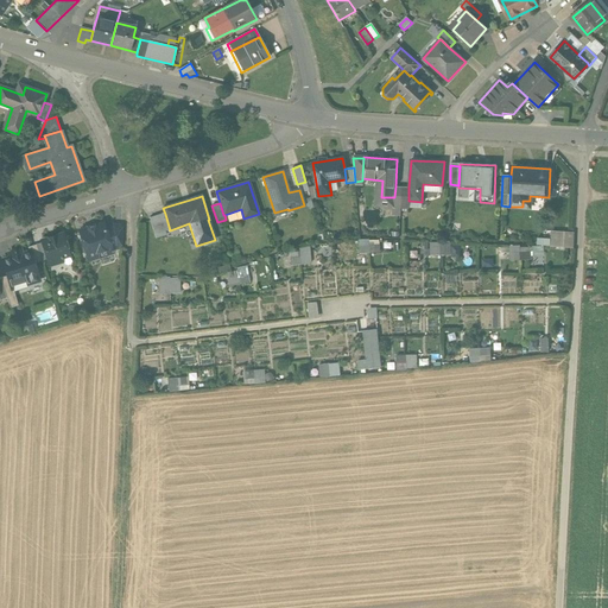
[(170,230),(165,214),(149,219),(156,239),(166,235),(165,232),(170,230)]
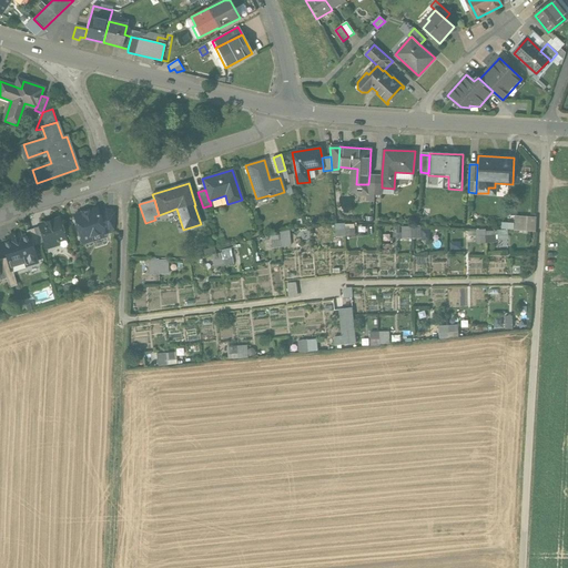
[(97,209),(73,215),(77,224),(75,227),(77,231),(79,232),(81,241),(89,239),(92,240),(105,236),(103,229),(98,213),(97,209)]
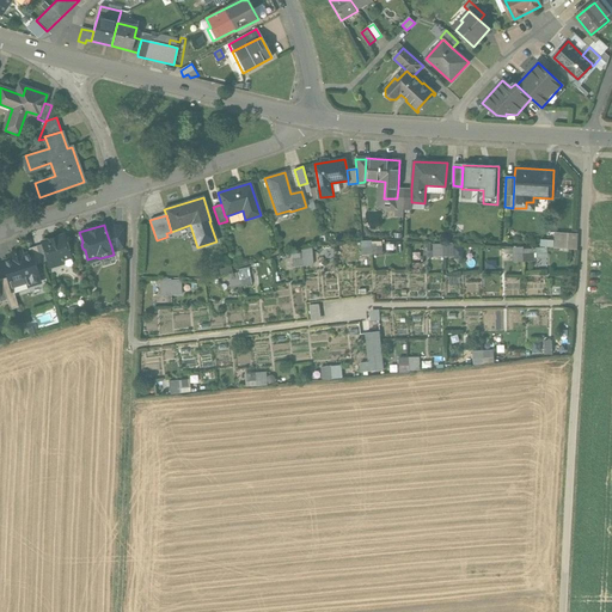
[(114,227),(105,230),(111,246),(116,245),(122,245),(123,227),(114,227)]
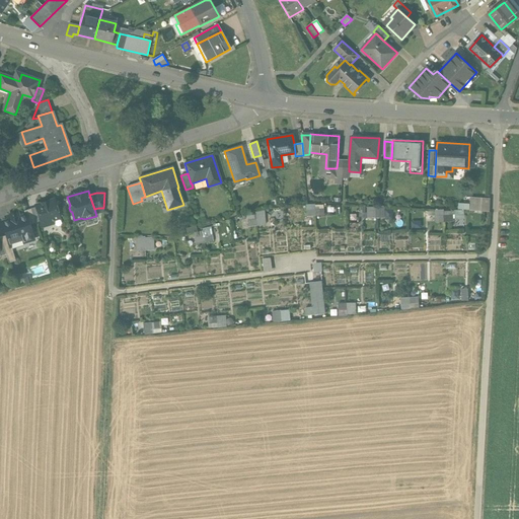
[(485,199),(471,198),(470,211),(489,212),(490,203),(484,203),(485,199)]
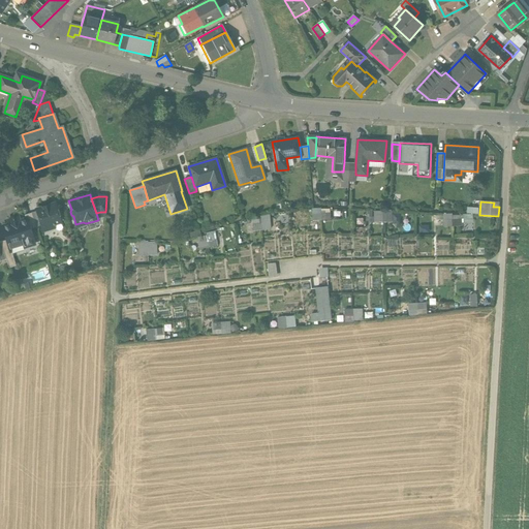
[(57,212),(55,206),(52,205),(38,209),(37,212),(41,225),(42,229),(44,230),(52,228),(54,225),(54,224),(60,222),(61,220),(59,213),(57,212)]
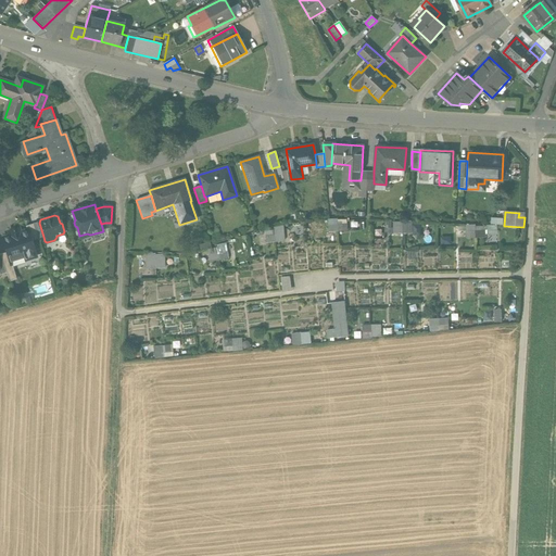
[(349,230),(348,218),(329,219),(329,231),(349,230)]
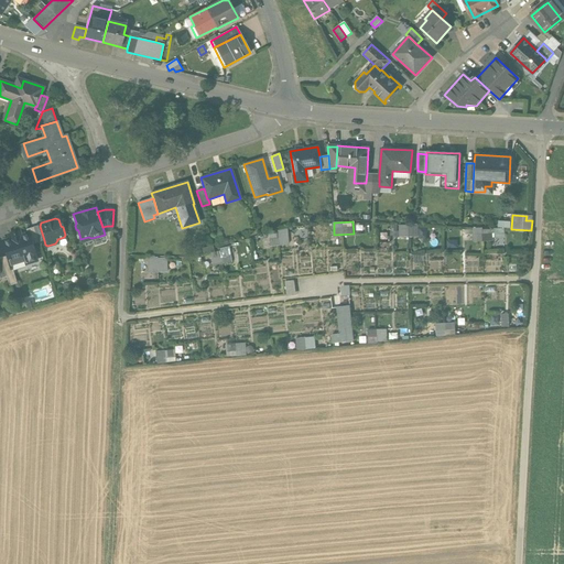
[(400,236),(418,236),(419,225),(400,224),(400,236)]
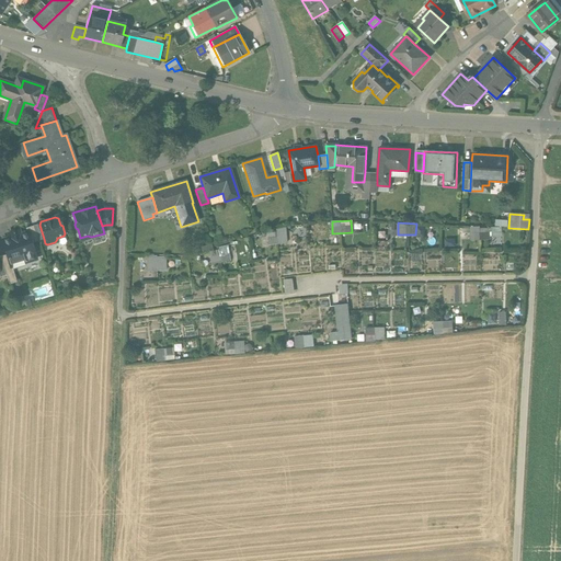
[(39,225),(33,226),(37,241),(44,239),(39,225)]
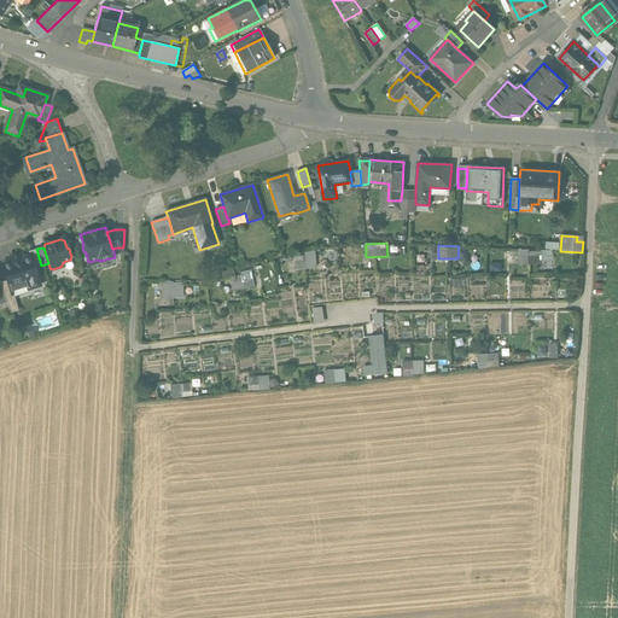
[(29,251),(30,256),(34,267),(41,266),(36,249),(29,251)]
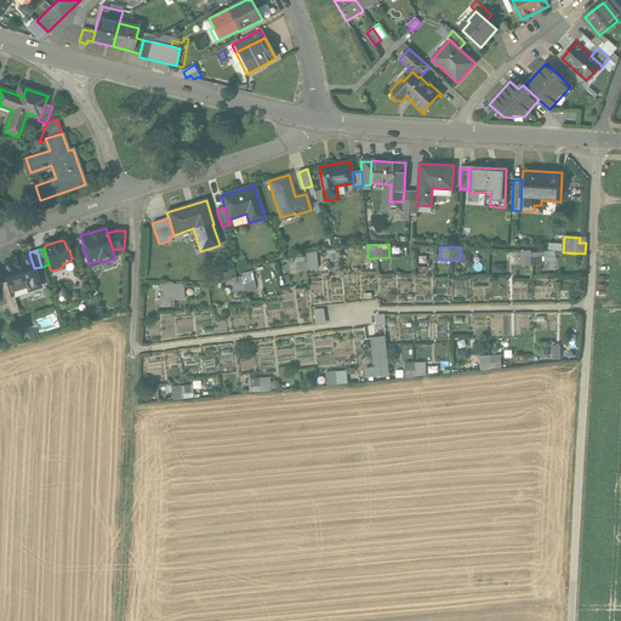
[(522,266),(543,265),(543,251),(520,251),(522,266)]
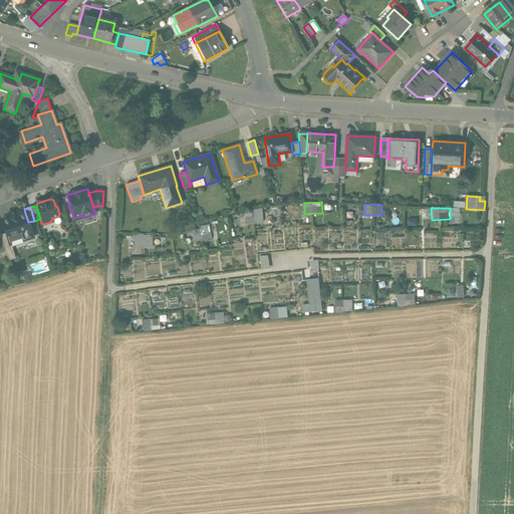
[(245,211),(245,224),(263,223),(262,210),(245,211)]
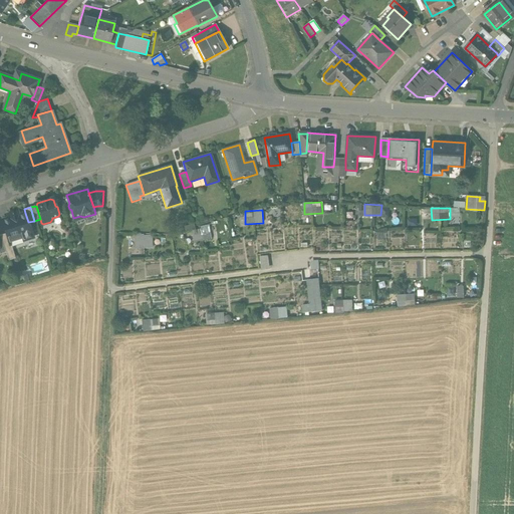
[(18,215),(17,211),(7,214),(8,218),(2,220),(6,234),(7,238),(9,238),(20,234),(22,241),(33,238),(28,222),(25,213),(18,215)]
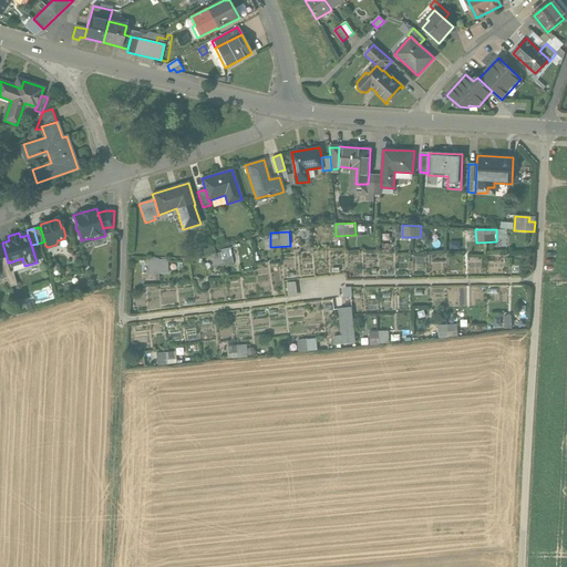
[(213,253),(214,265),(233,264),(233,256),(239,256),(238,247),(222,248),(222,253),(213,253)]
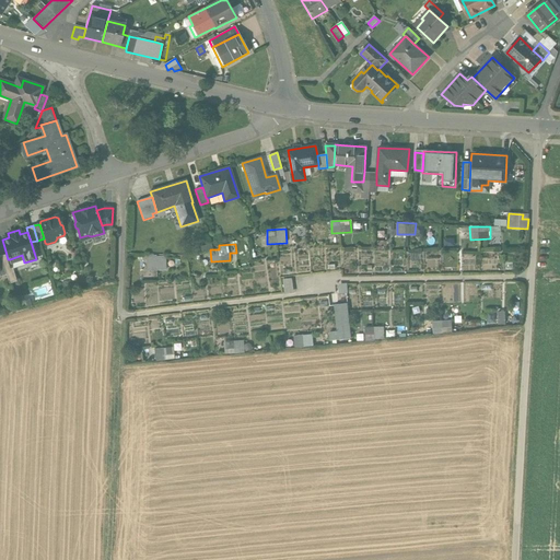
[(8,259),(7,255),(0,256),(7,275),(14,272),(10,259),(8,259)]
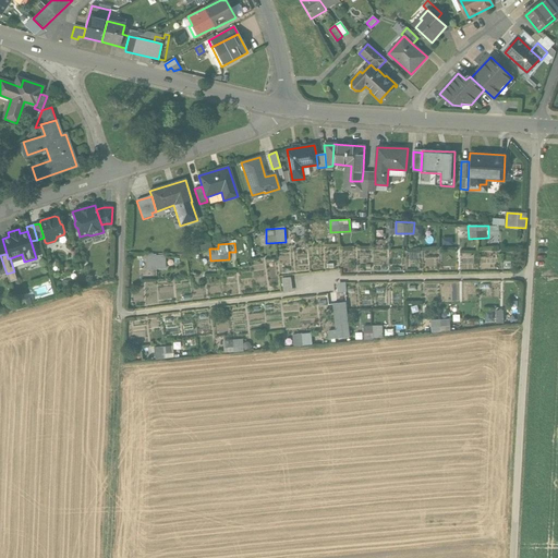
[(146,269),(167,268),(166,254),(146,255),(146,269)]
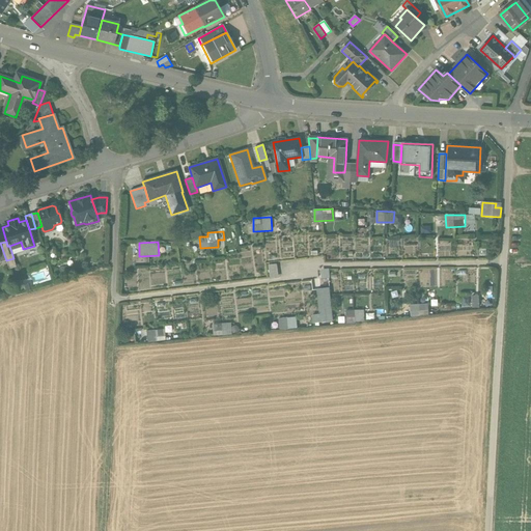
[(278,263),(269,263),(269,277),(278,277),(278,263)]
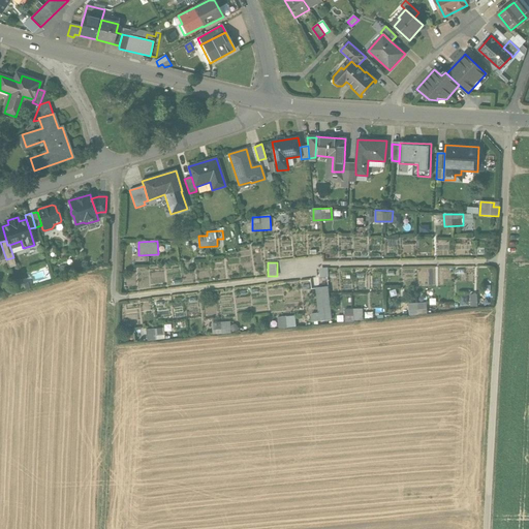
[(328,287),(316,288),(318,313),(311,313),(312,321),(331,320),(328,287)]
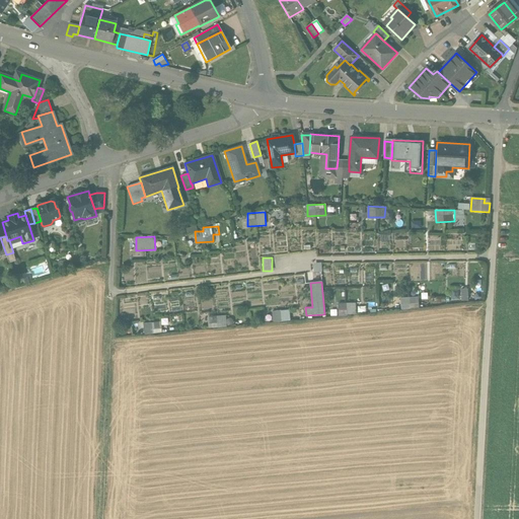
[(401,308),(420,308),(419,296),(401,297),(401,308)]
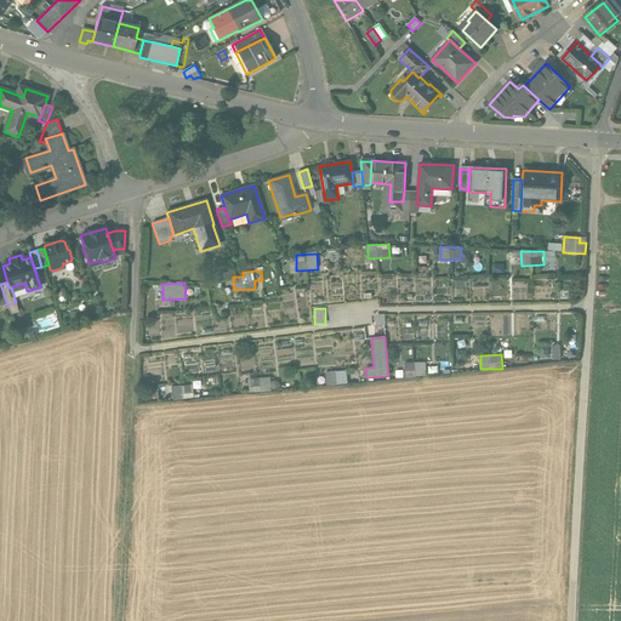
[(427,375),(427,362),(405,362),(405,369),(416,369),(416,375),(427,375)]
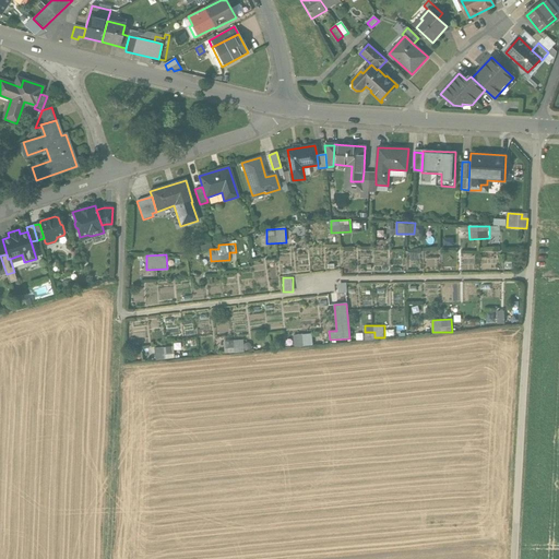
[(294,334),(294,346),(313,345),(312,333),(294,334)]
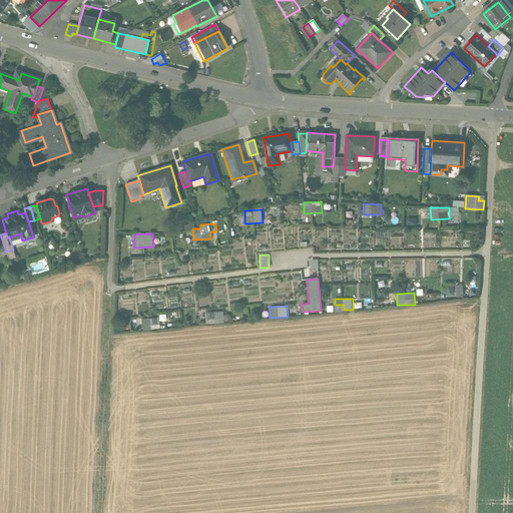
[(205,312),(206,324),(224,323),(223,311),(205,312)]
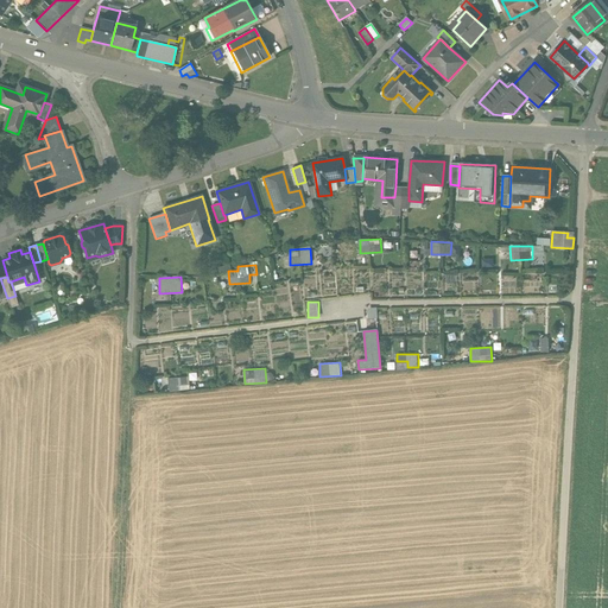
[(189,377),(168,378),(169,391),(189,390),(189,377)]
